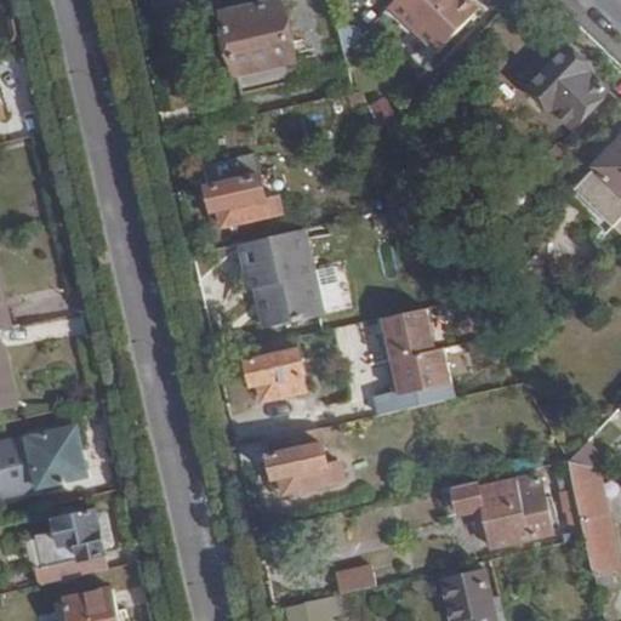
[(397,0),(391,7),(438,53),(480,10),(469,0),(397,0)]
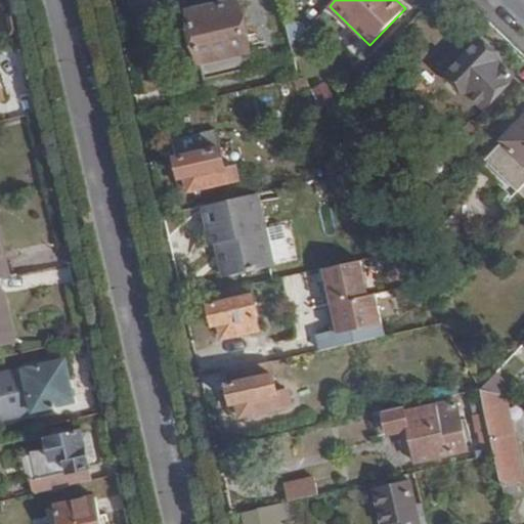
[(205,81),(253,70),(236,1),(188,12),(205,81)]
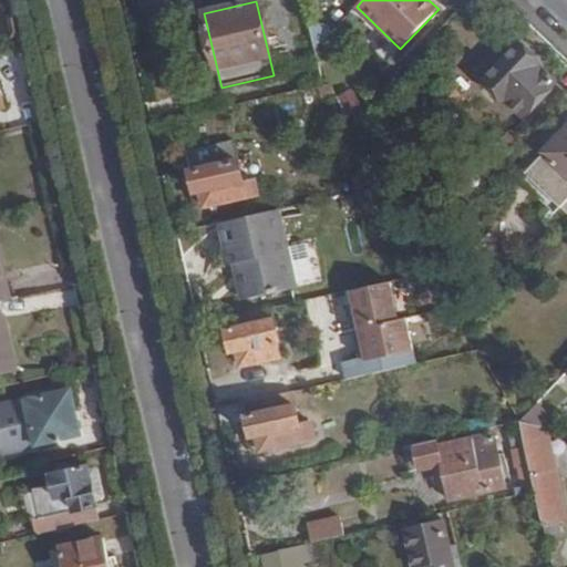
[(467,27),(457,43),(476,55),(486,39),(467,27)]
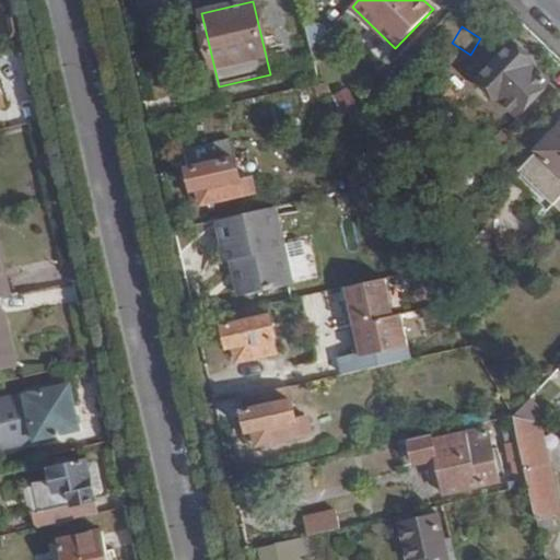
[(535,116),(559,91),(512,45),(479,81),(514,114),(523,104),(528,109),(535,116)]
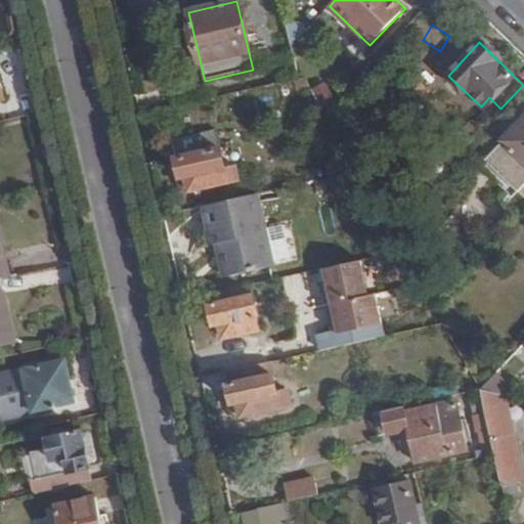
[(296,80),(293,81),(298,90),(307,88),(302,78),(296,80)]
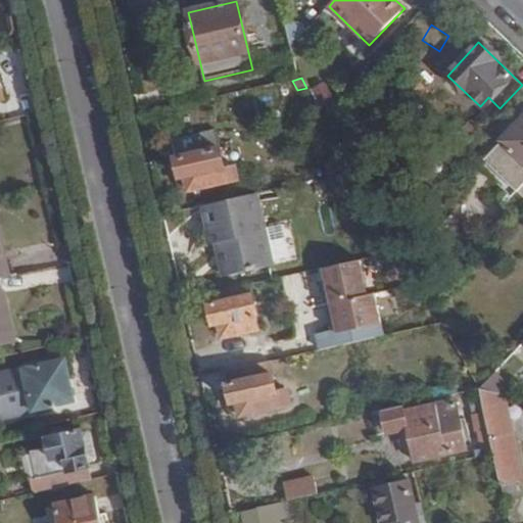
[(328,80),(315,87),(326,107),(340,100),(328,80)]
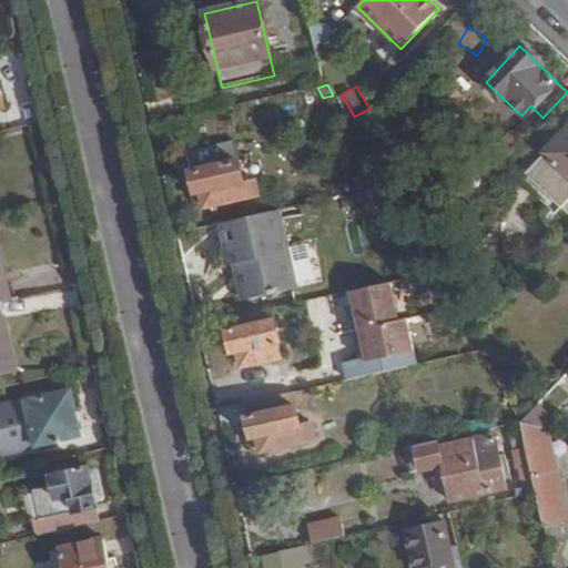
[(521,141),(543,118),(536,111),(514,134),(521,141)]
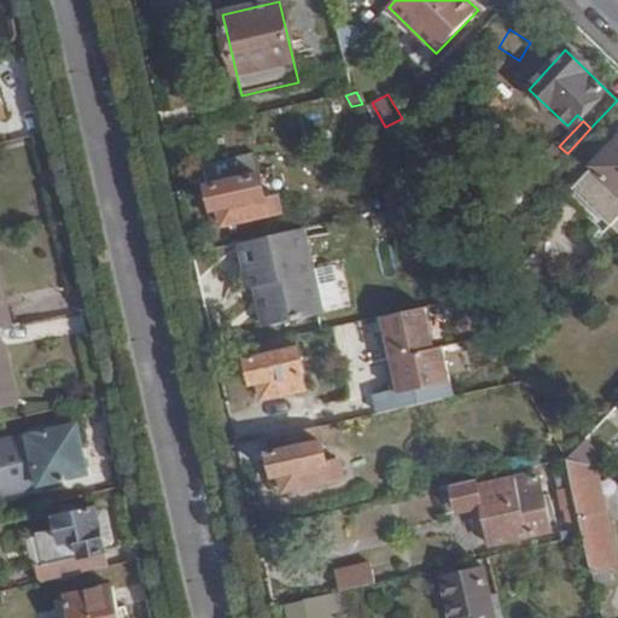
[(573,188),(617,232),(617,139),(617,140),(573,188)]
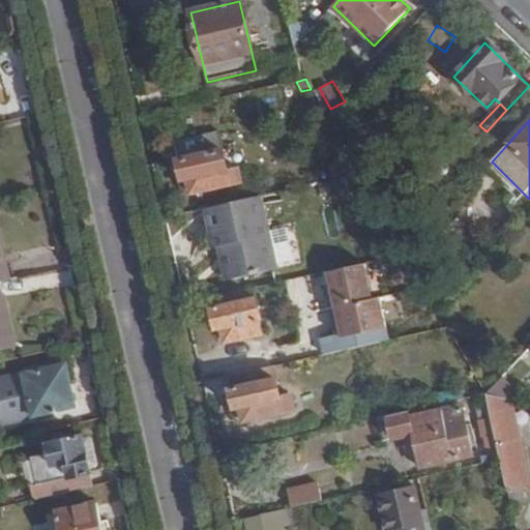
[(462,158),(487,131),(479,125),(477,123),(453,150),(462,158)]
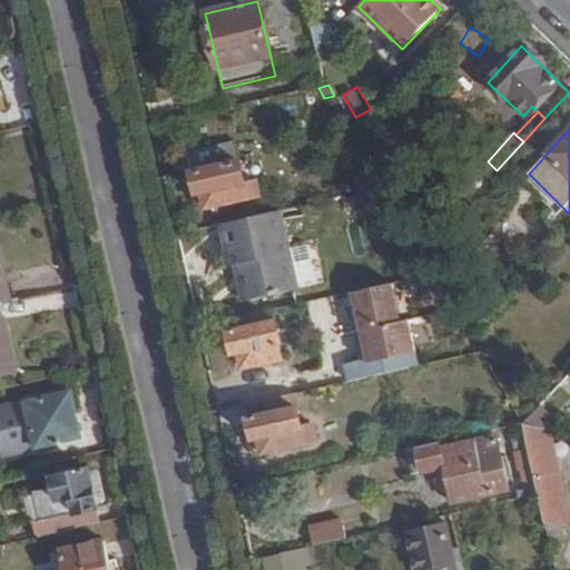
[(244,186),(235,146),(188,157),(197,197),(202,198),(206,212),(261,199),(257,183),(244,186)]
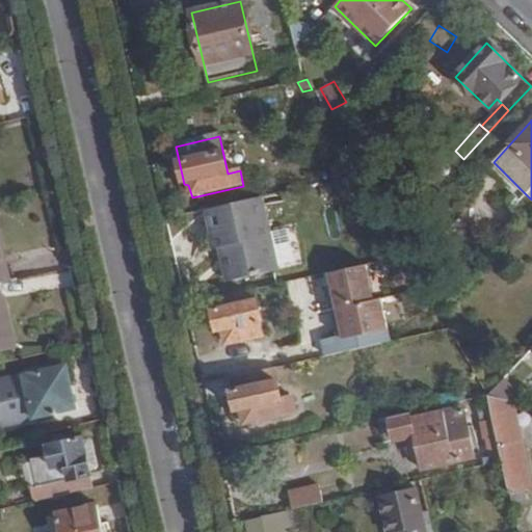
[(263,197),(207,211),(212,236),(220,234),(223,249),(231,283),(280,271),(297,267),(290,235),(272,239),(263,197)]
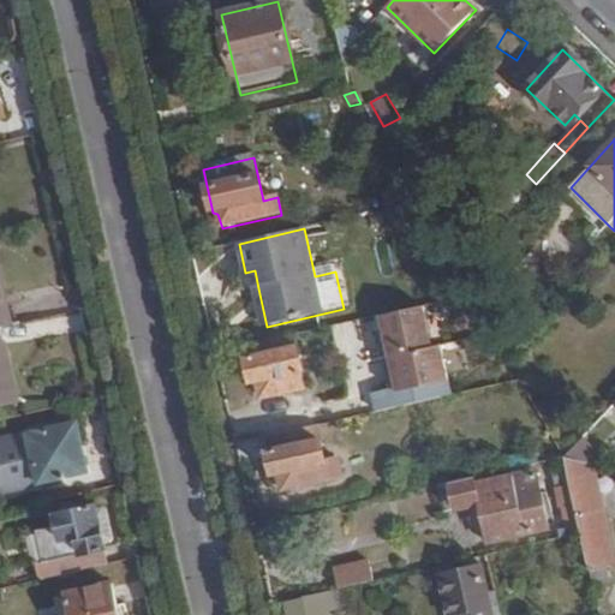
[(443,230),(435,232),(451,260),(458,255),(443,230)]
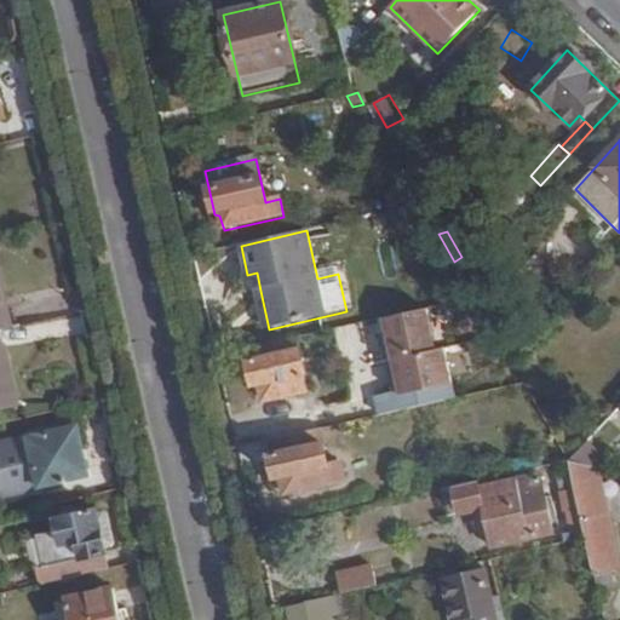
[(257,273),(247,275),(244,275),(248,293),(260,291),(257,273)]
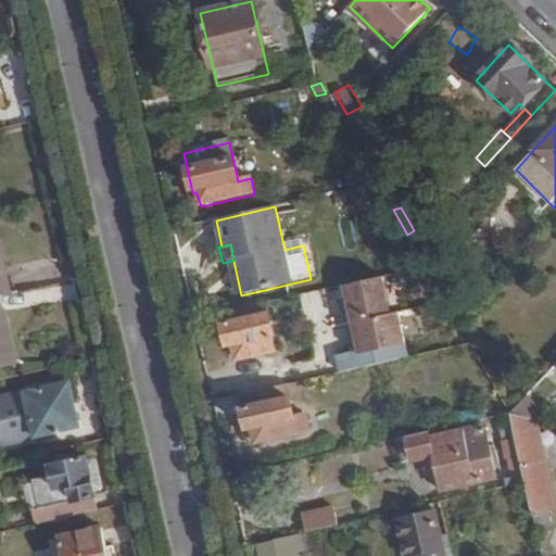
[(0,295),(0,297),(10,294),(0,253),(0,295)]
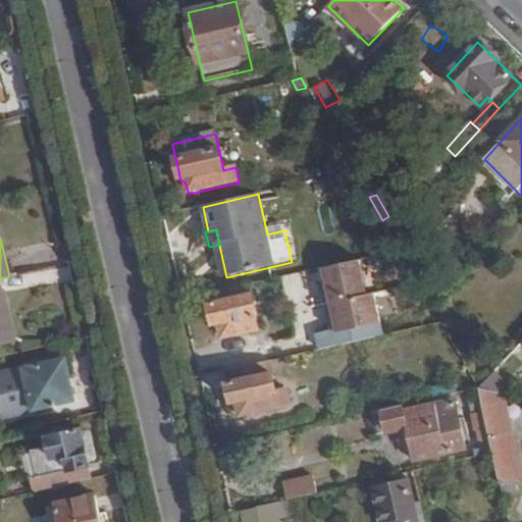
[(399,250),(385,253),(388,266),(407,262),(399,250)]
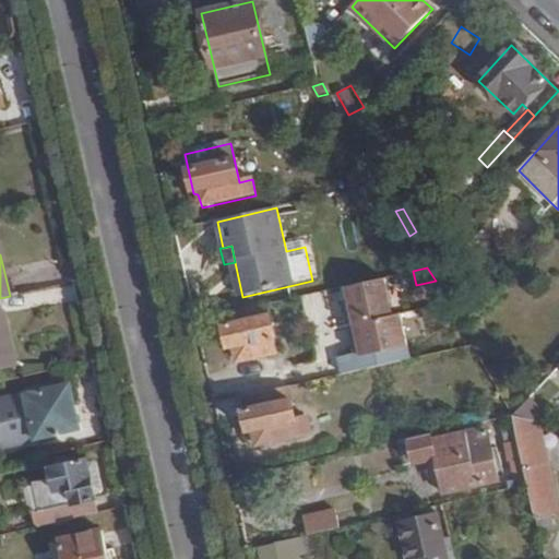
[(383,278),(346,287),(363,356),(409,345),(402,313),(392,316),(383,278)]
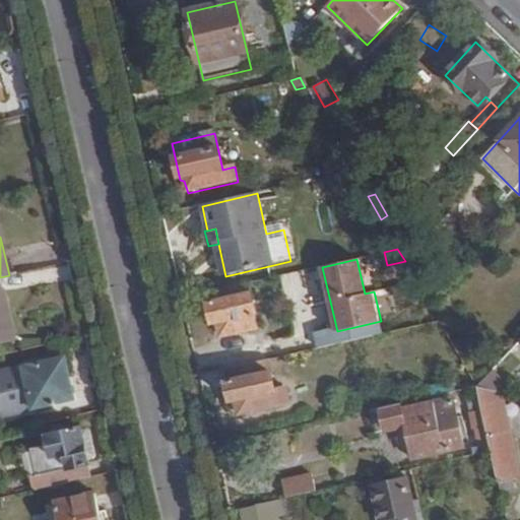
[(0,341),(13,339),(0,277),(0,276),(0,341)]
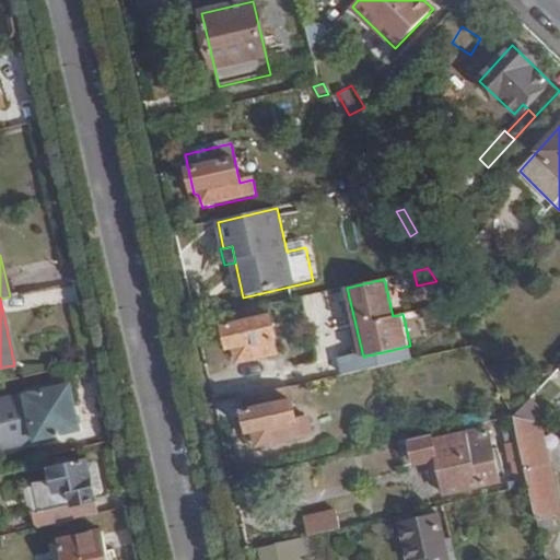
[(270,306),(222,317),(229,350),(235,349),(240,364),(278,357),(275,340),(277,339),(270,306)]
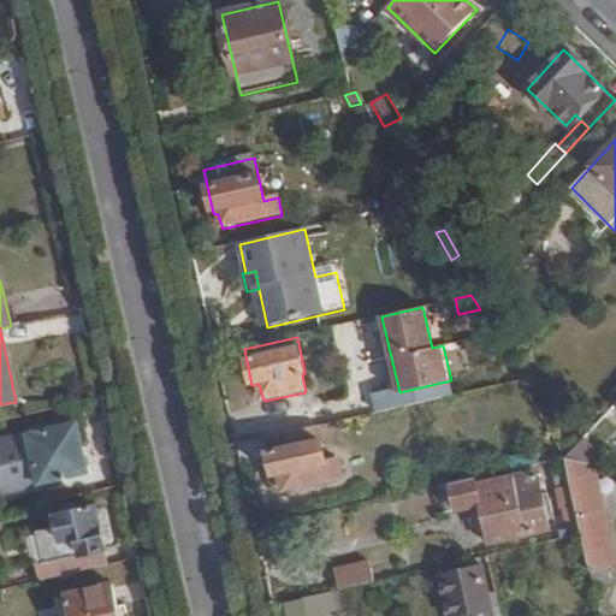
[(75,425),(0,442),(0,461),(1,466),(29,460),(35,485),(86,473),(75,425)]
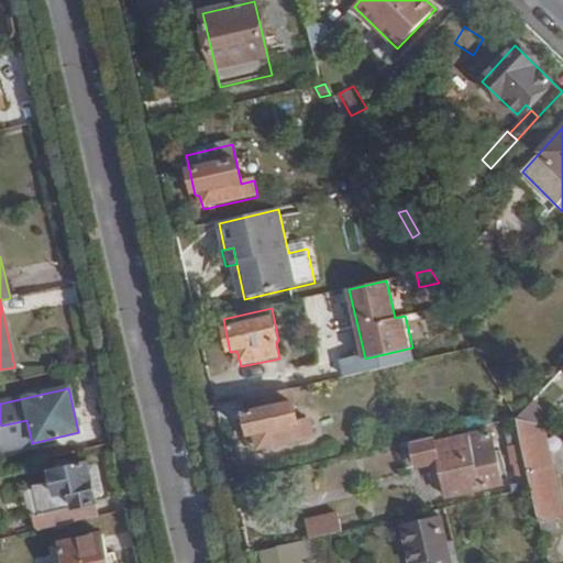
[(247,401),(242,403),(250,438),(256,437),(257,451),(311,440),(308,423),(297,426),(290,392),(247,401)]
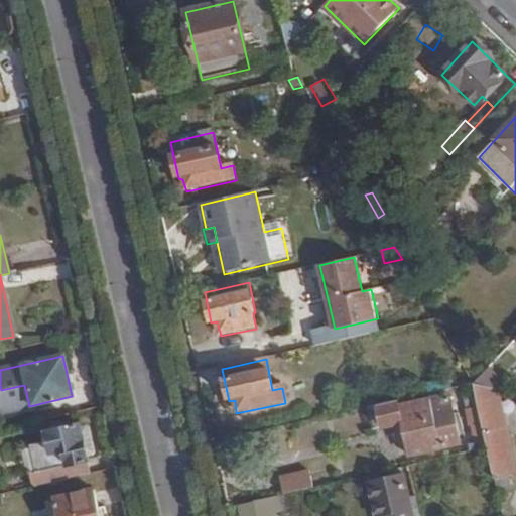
[(486,369),(473,384),(494,390),(500,383),(486,369)]
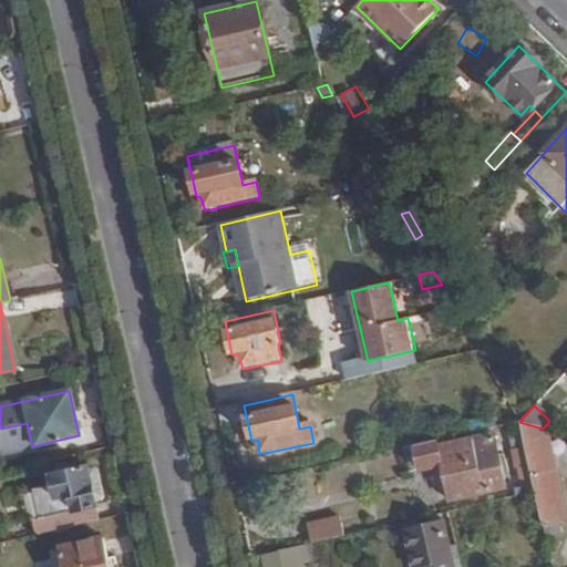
[(533,478),(536,494),(547,542),(563,537),(560,525),(566,522),(547,436),(545,435),(543,429),(519,422),(533,478)]
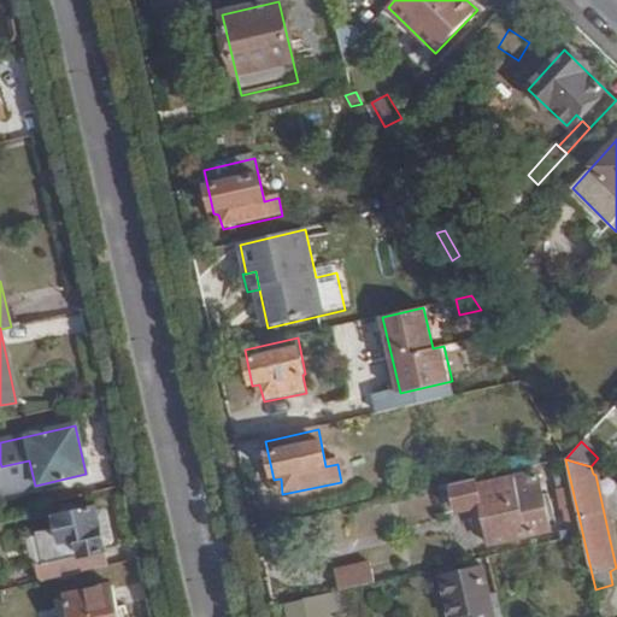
[(450,486),(456,513),(483,507),(492,544),(551,532),(536,476),(477,488),(476,480),(450,486)]
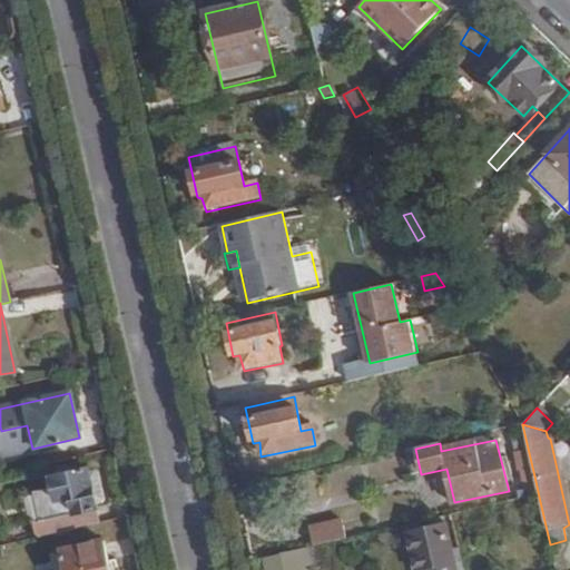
[(415,449),(405,451),(411,477),(421,474),(415,449)]
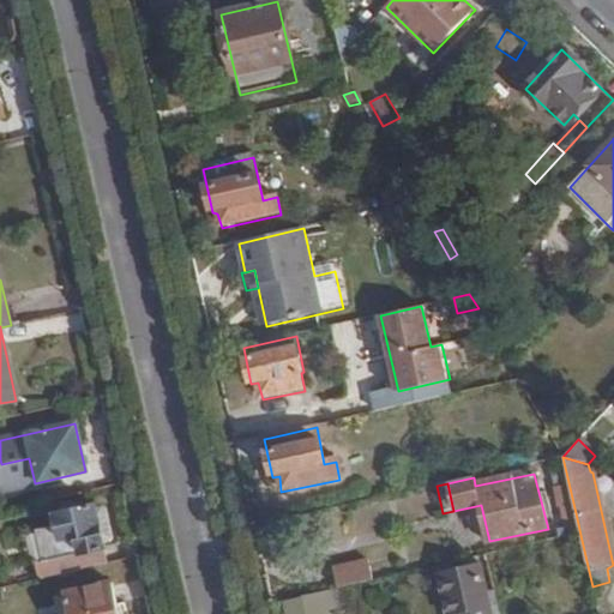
[(68,572),(107,563),(103,547),(106,546),(96,507),(56,516),(61,537),(46,541),(50,560),(65,558),(68,572)]
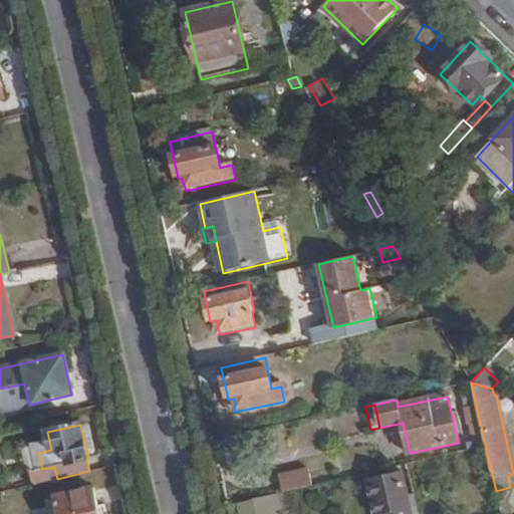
[(472,437),(475,450),(486,448),(483,434),(472,437)]
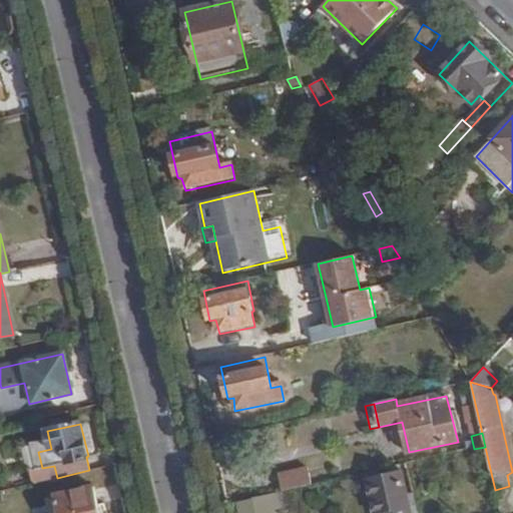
[(278,476),(281,493),(311,486),(307,470),(278,476)]
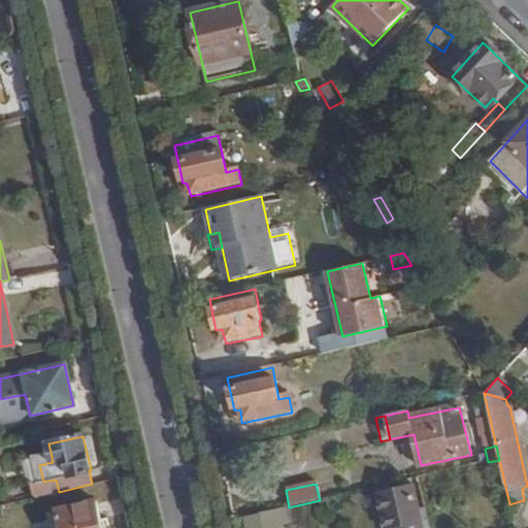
[(429,527),(425,509),(418,512),(411,486),(377,494),(384,527),(429,527)]
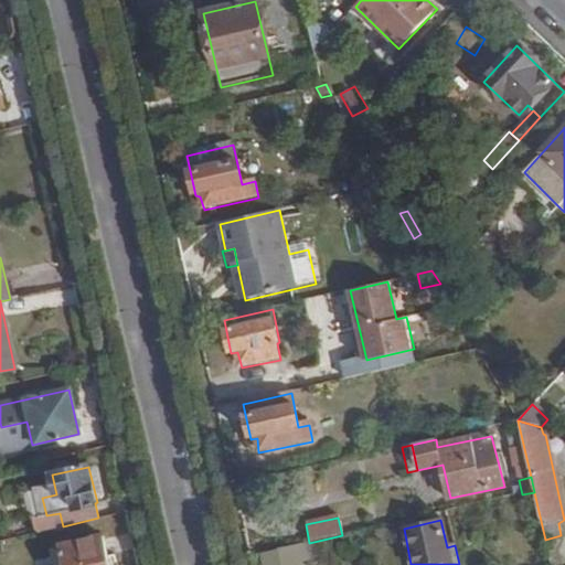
[(110,564),(104,537),(61,547),(64,564),(110,564)]
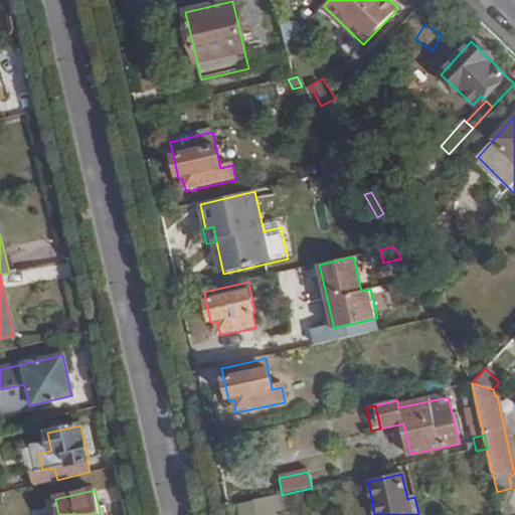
[(273,514),(270,497),(240,504),(242,514),(273,514)]
